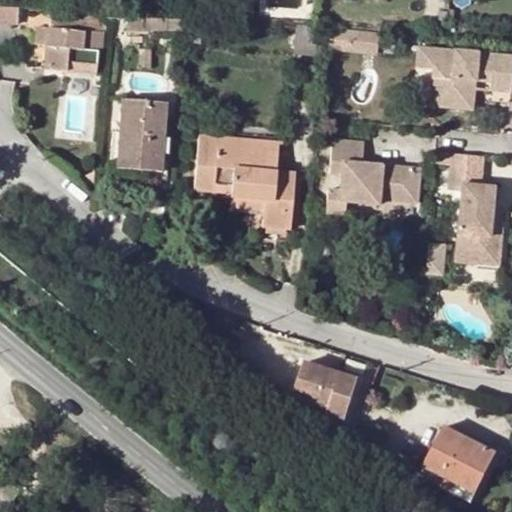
[(68,48),(82,50),(84,32),(87,31),(87,17),(51,13),(50,26),(49,46),(68,48)]
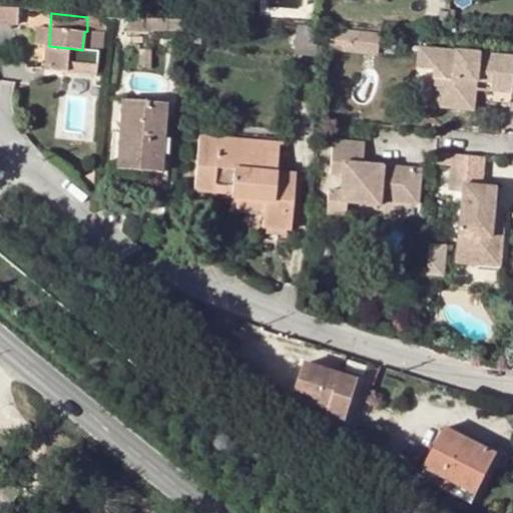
[(167,31),(167,19),(128,18),(129,33),(146,33),(146,30),(167,31)]
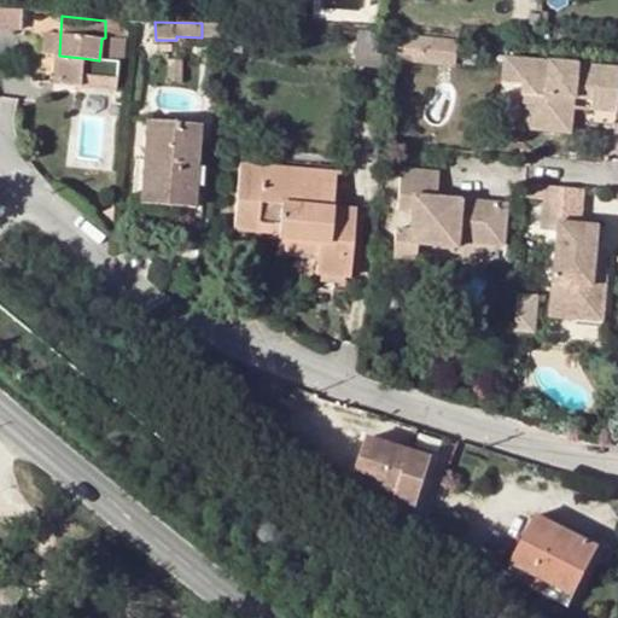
[(202,23),(202,38),(226,38),(226,27),(227,24),(202,23)]
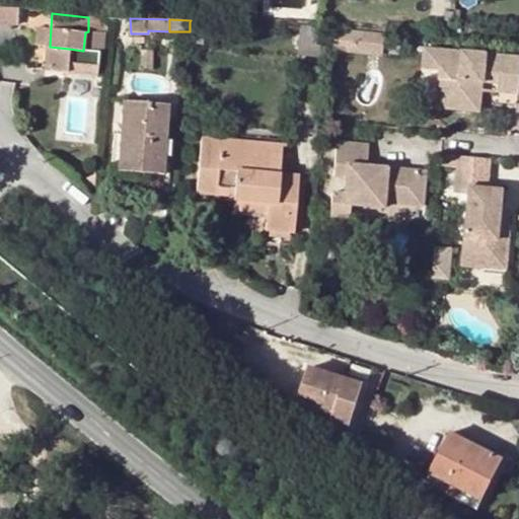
[(190,31),(189,42),(201,42),(202,31),(203,24),(190,22),(190,31)]
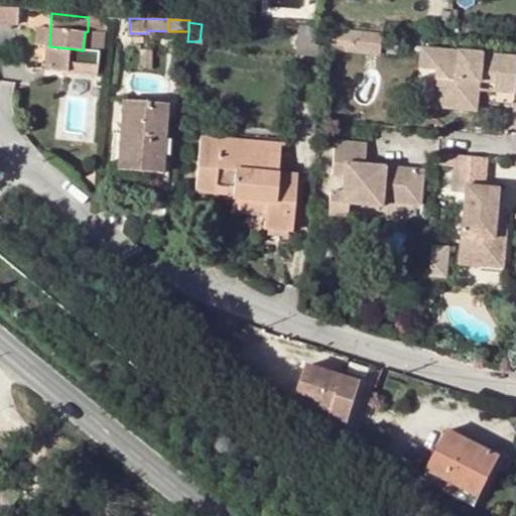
[(49,46),(50,26),(35,25),(34,45),(47,46),(49,46)]
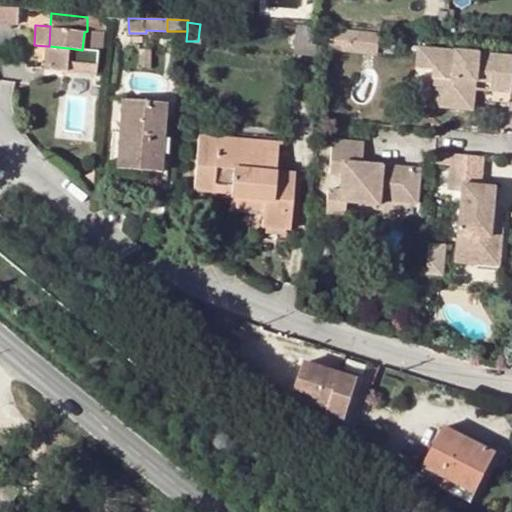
[(327,49),(329,30),(293,28),(293,51),(327,53),(327,49)]
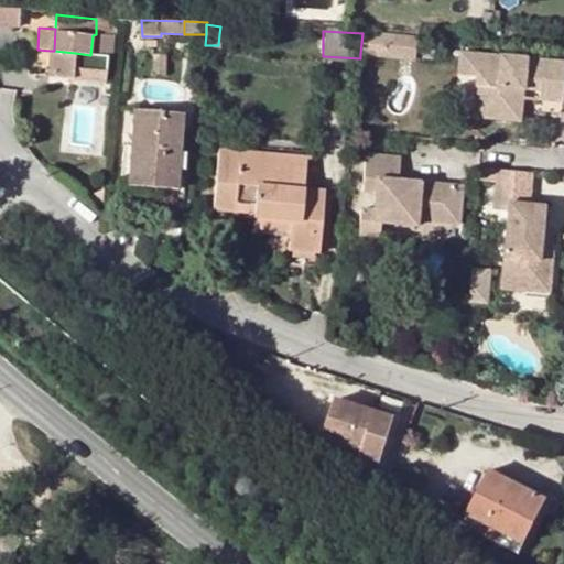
[(418,35),(362,33),(360,54),(416,57),(418,35)]
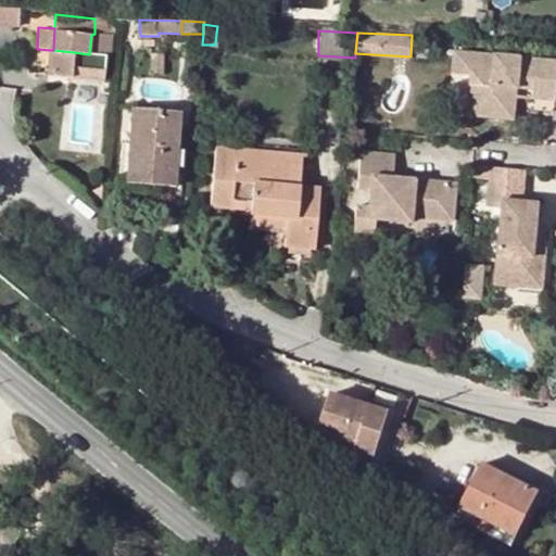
[(108,35),(95,34),(91,35),(89,54),(106,55),(108,35)]
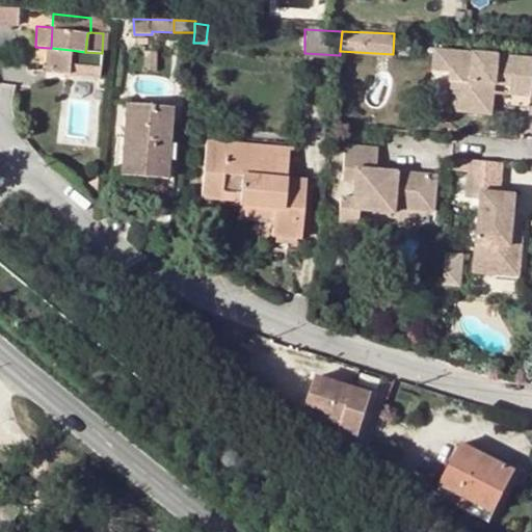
[(69,73),(70,64),(71,50),(51,48),(49,48),(47,71),(69,73)]
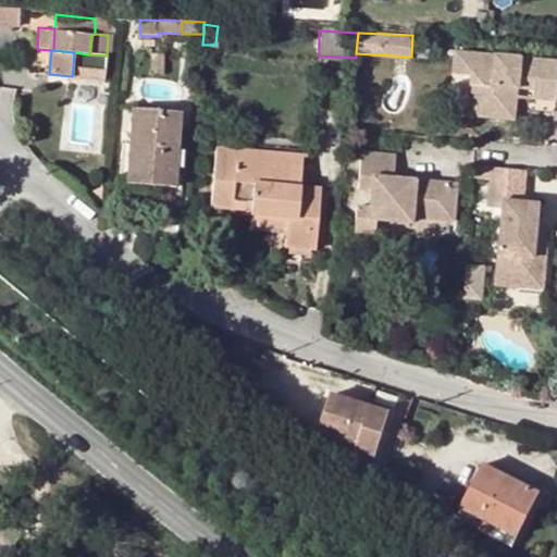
[(556,58),(480,52),(479,73),(498,75),(497,107),(497,113),(520,115),(521,101),(542,102),(542,95),(543,78),(556,78),(556,58)]
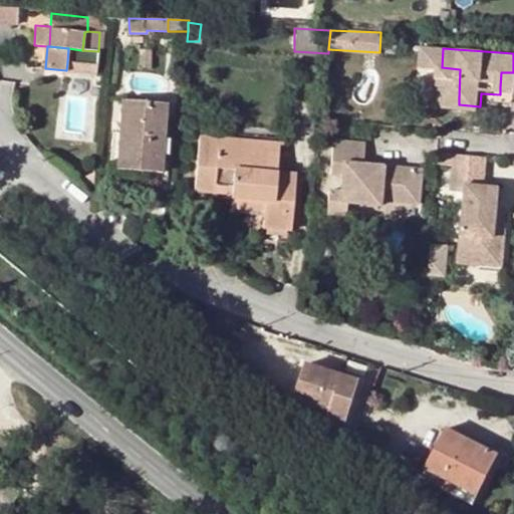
[(513,72),(501,72),(500,87),(513,88),(513,72)]
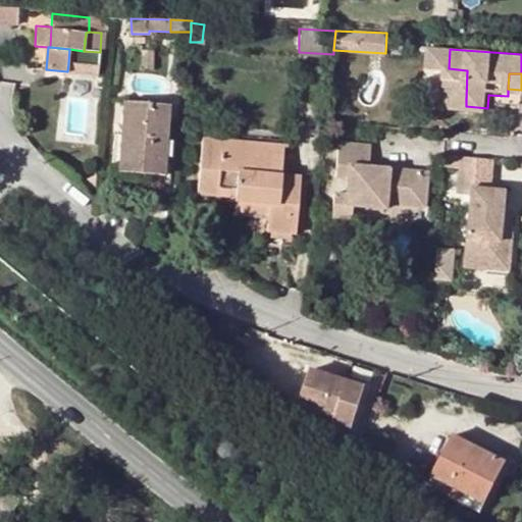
[(488,95),(487,108),(507,109),(508,96),(488,95)]
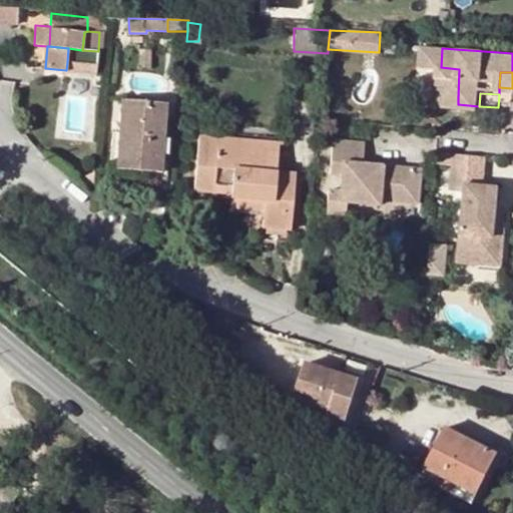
[(167,104),(120,101),(118,135),(111,134),(108,176),(147,179),(147,171),(162,172),(167,104)]
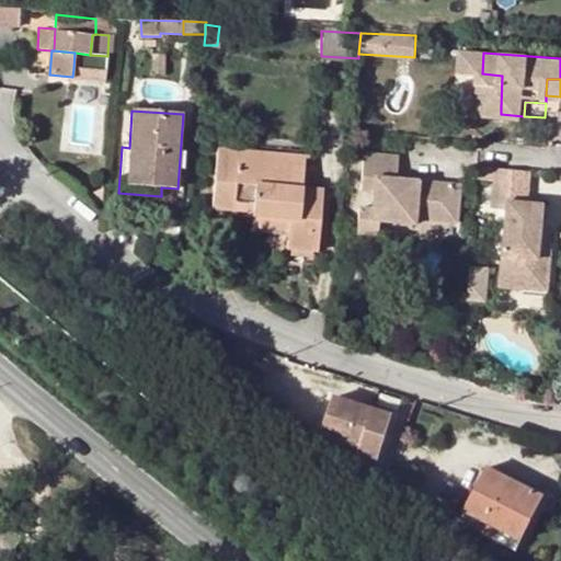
[(306,158),(218,151),(213,209),(233,212),(235,202),(254,204),(254,213),(253,218),(288,221),(288,232),(286,248),(317,251),(322,190),(302,187),(306,158)]
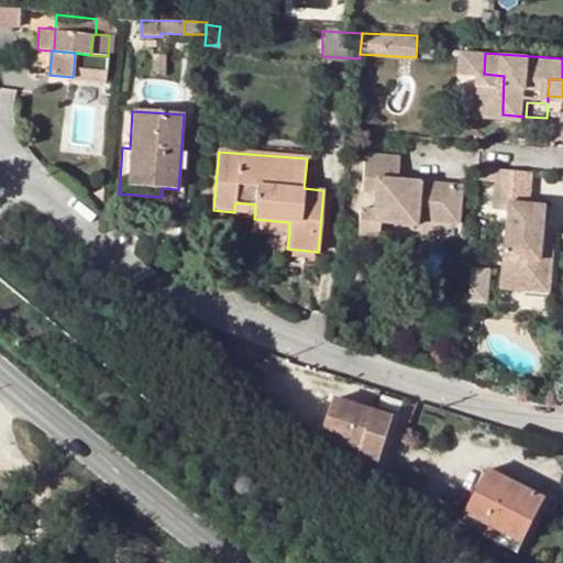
[(403,157),(367,153),(364,185),(378,187),(376,208),(375,218),(383,219),(420,222),(421,218),(460,221),(463,183),(421,179),(420,186),(406,185),(407,177),(400,177),(403,157)]
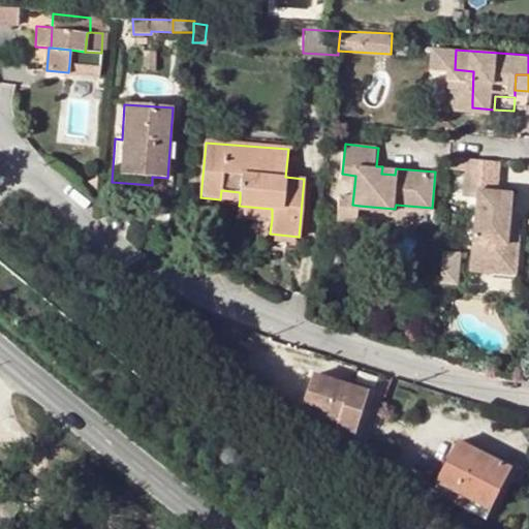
[(501,159),(470,157),(467,194),(476,195),(473,238),(483,239),(481,260),(517,263),(519,230),(508,230),(508,222),(500,221),(501,215),(508,215),(510,190),(499,189),(501,159)]
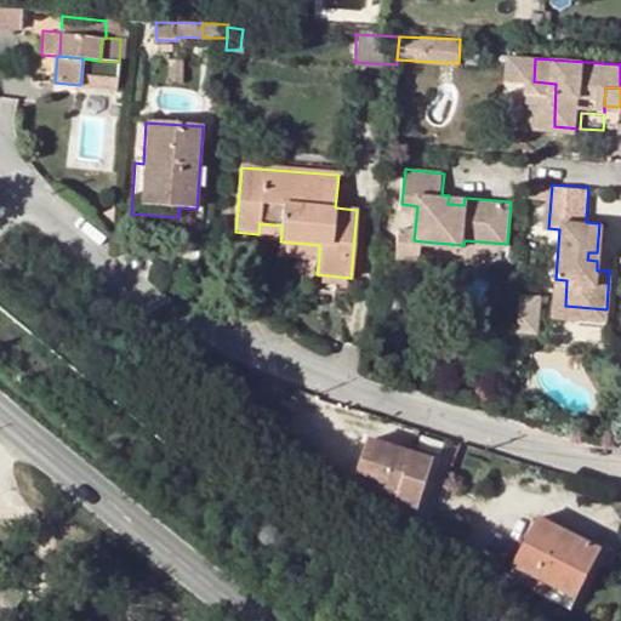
[(465,198),(449,195),(448,204),(463,205),(465,198)]
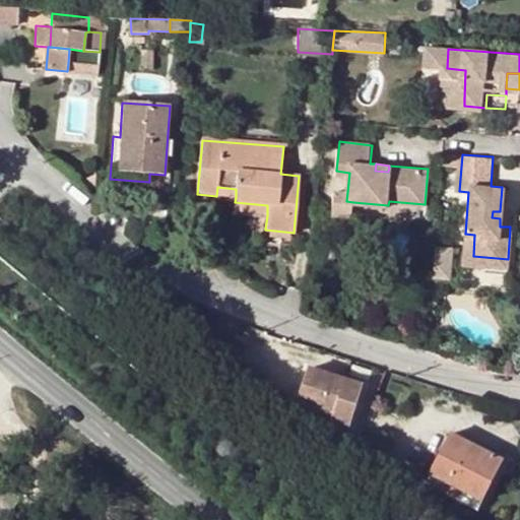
[(349,173),(336,171),(334,191),(347,192),(349,173)]
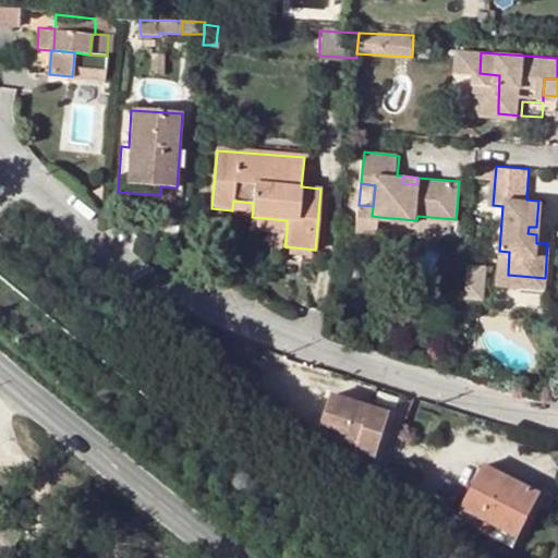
[(233,201),(232,210),(253,211),(253,203),(233,201)]
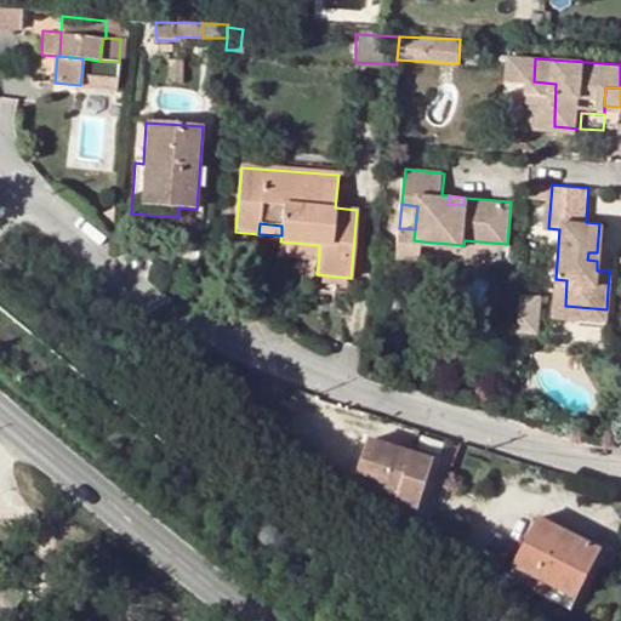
[(421,257),(422,241),(414,240),(415,229),(399,228),(397,255),(421,257)]
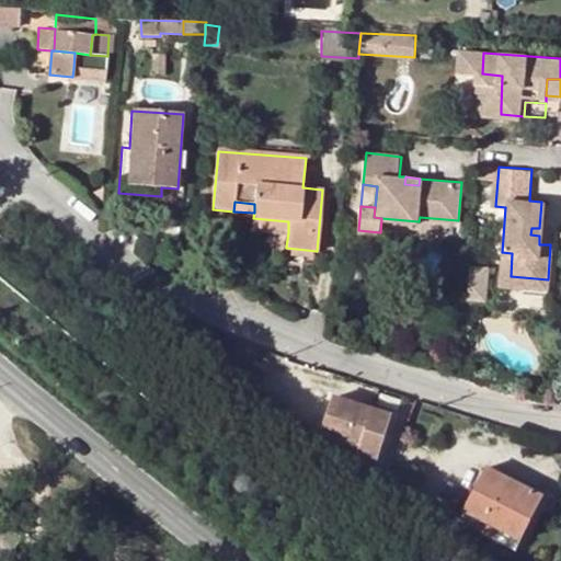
[(288,221),(253,218),(252,229),(288,232),(288,221)]
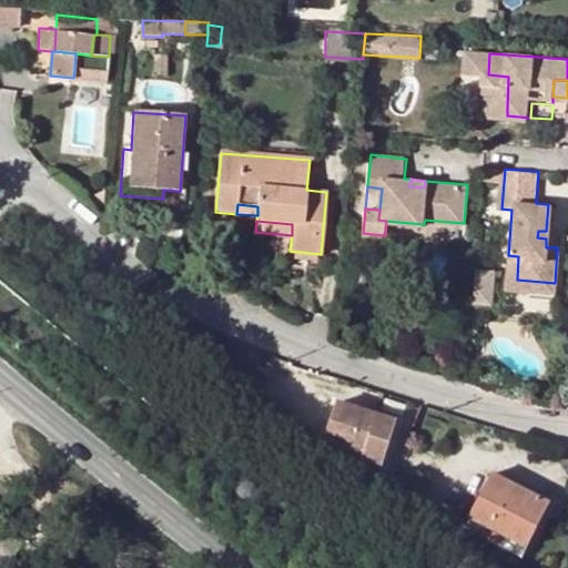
[(518,256),(508,255),(506,288),(555,292),(555,283),(517,280),(518,256)]
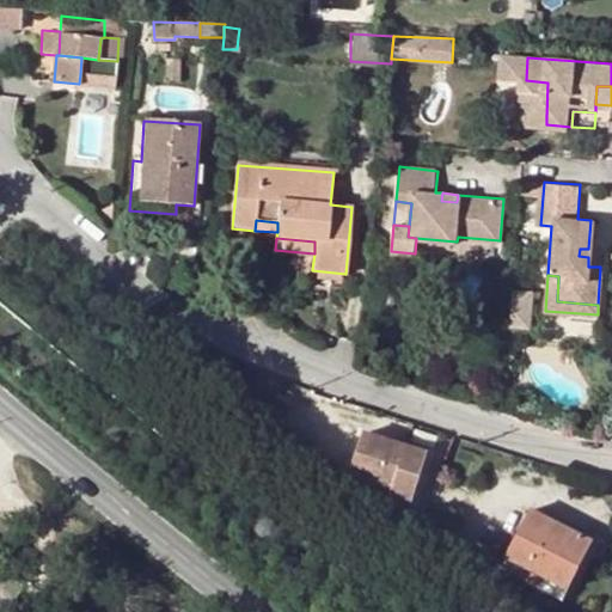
[(514,287),(512,304),(525,304),(527,288),(514,287)]
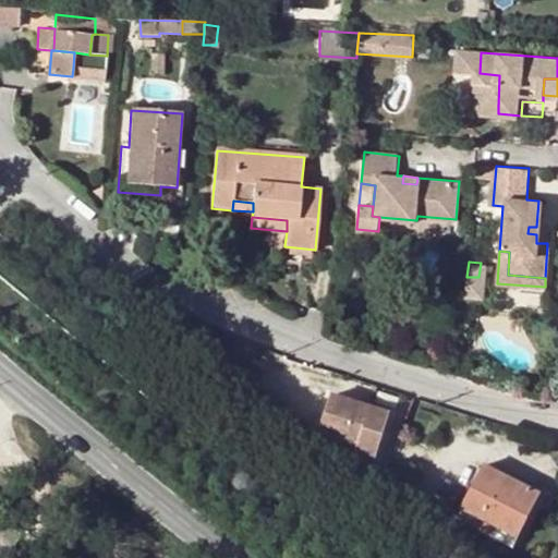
[(486,264),(481,263),(478,277),(466,277),(464,293),(483,294),(486,264)]
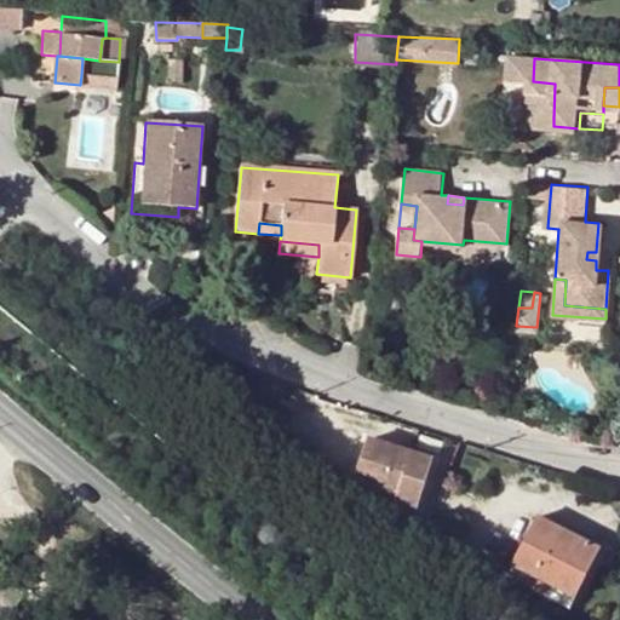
[(435,461),(369,441),(359,472),(382,480),(379,488),(399,495),(397,503),(419,510),(435,461)]
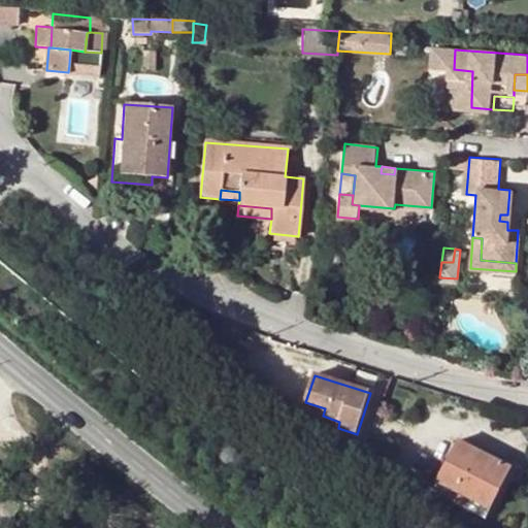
[(512,468),(458,440),(436,483),(459,495),(454,504),(483,520),(512,468)]
